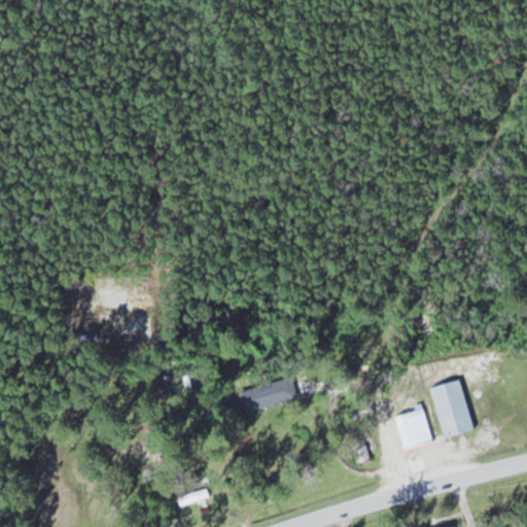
[(260,385),(241,389),(246,411),(299,398),(293,375),(259,382),(260,385)]
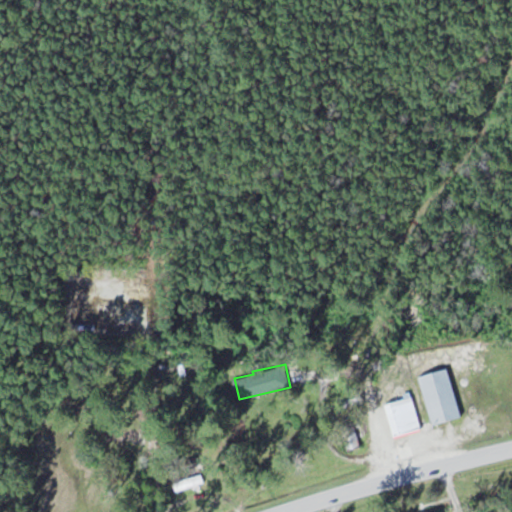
[(449,369),(420,377),(433,425),(462,417),(449,369)]
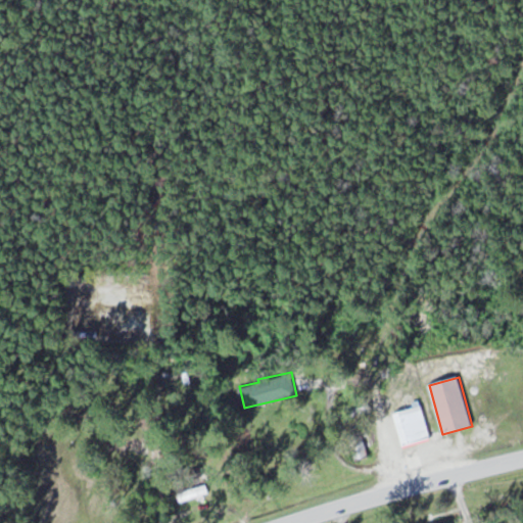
[(431,437),(422,405),(392,413),(401,445),(431,437)]
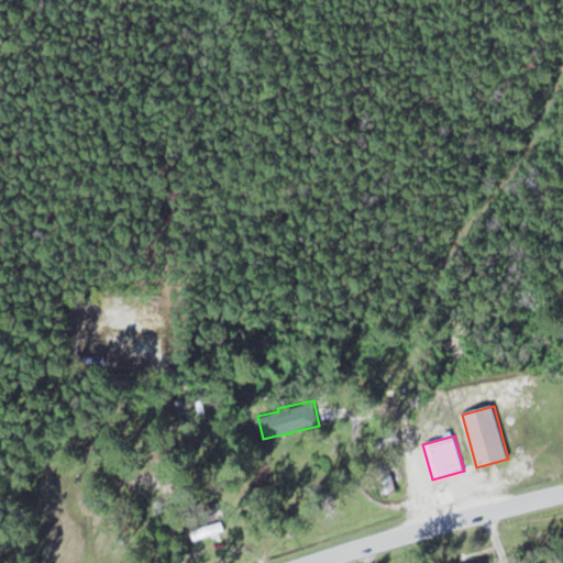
[(162,494),(162,475),(118,475),(118,486),(143,486),(143,494),(162,494)]
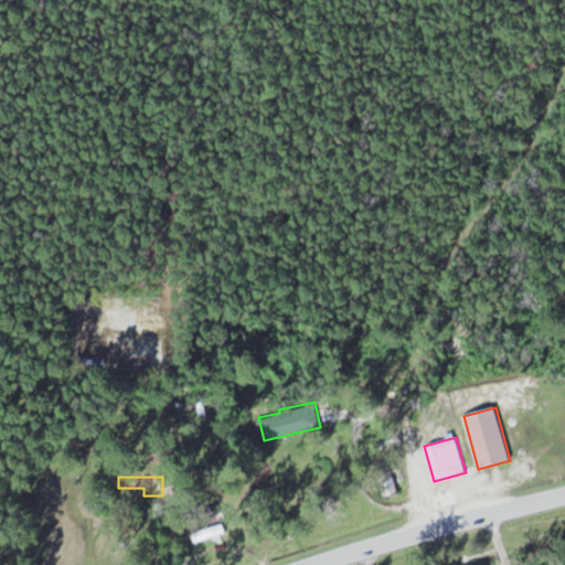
[(397,493),(396,480),(383,481),(384,494),(397,493)]
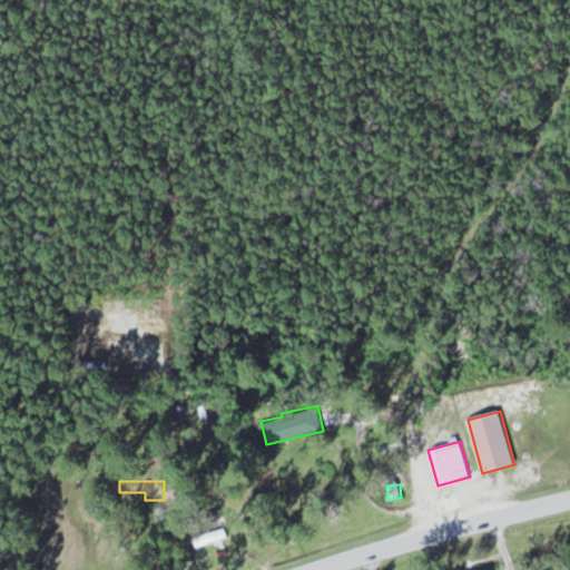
[(193,537),(196,547),(228,537),(226,528),(193,537)]
